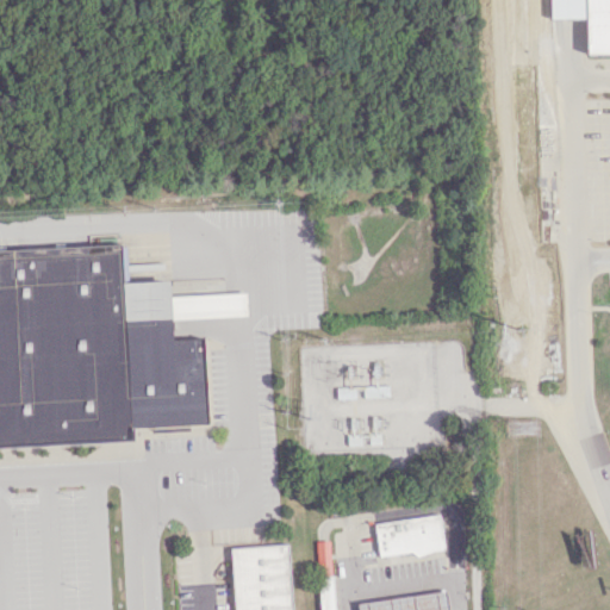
[(583,0),(549,0),(549,18),(583,18),(583,0)]
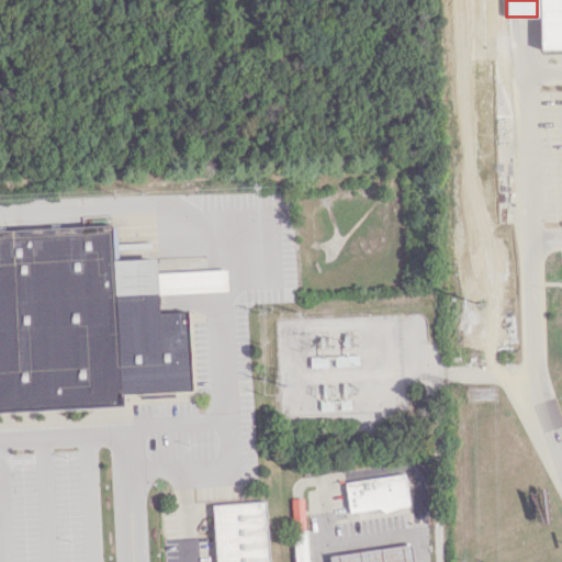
[(561,0),(561,51),(538,52),(537,17),(537,0),(561,0)]
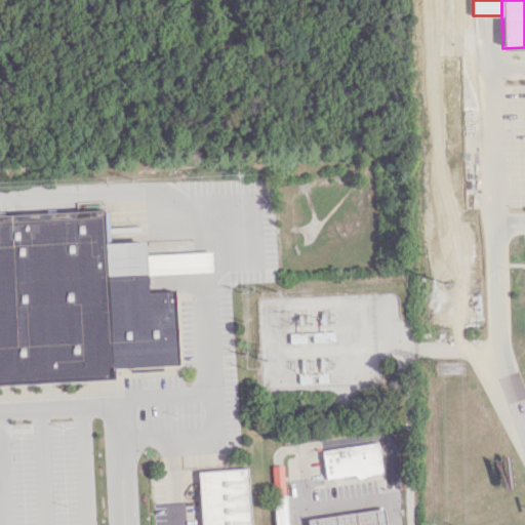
[(178,364),(112,368),(113,378),(0,384),(0,214),(104,209),(106,243),(145,241),(146,254),(211,251),(212,272),(146,276),(148,292),(175,290),(178,364)]
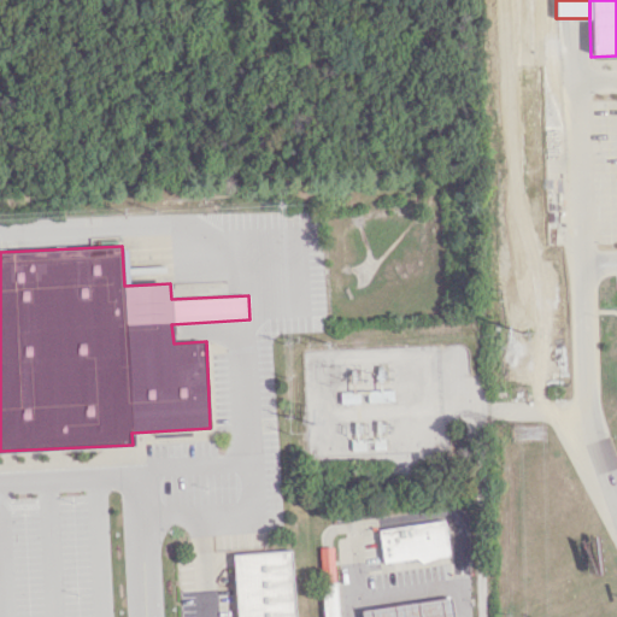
[(378,530),(444,521),(448,554),(383,563),(378,530)]
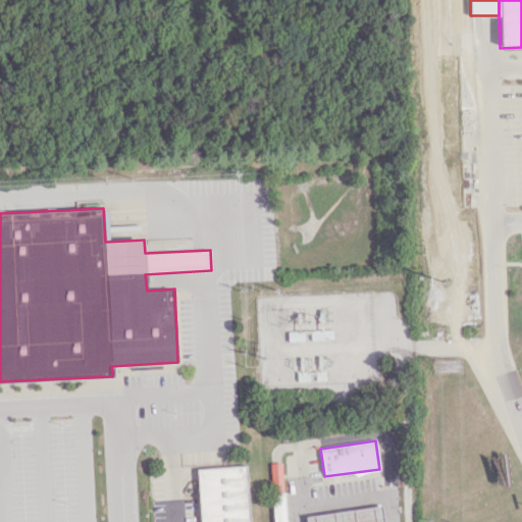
[(272,492),(269,462),(275,462),(280,462),(282,491),(277,492),(272,492)]
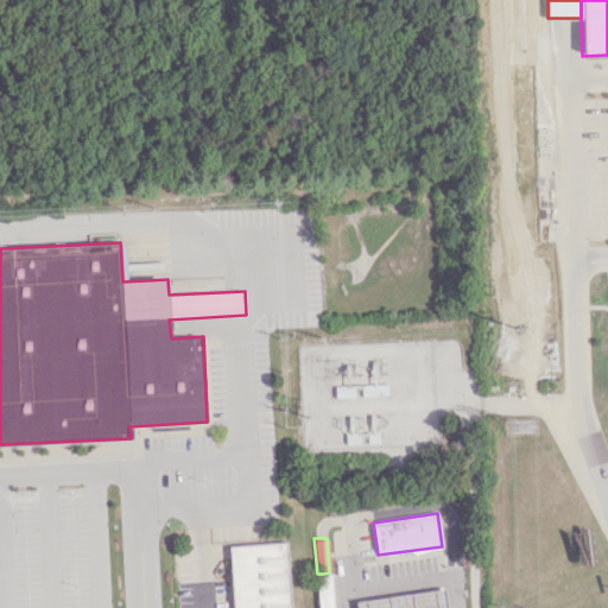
[(290,607),(287,543),(230,545),(234,607),(290,607)]
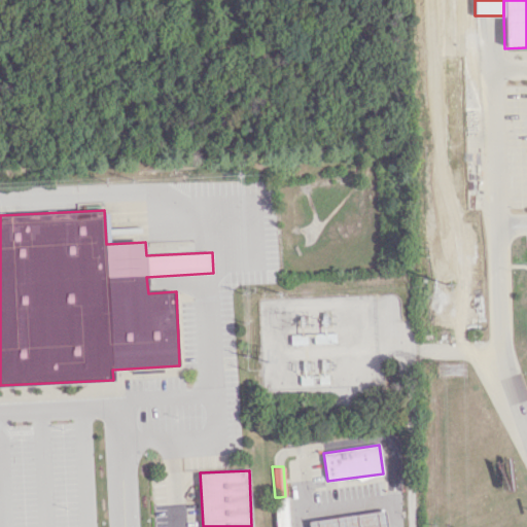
[(288,526),(285,496),(280,497),(275,497),(277,526),(288,526)]
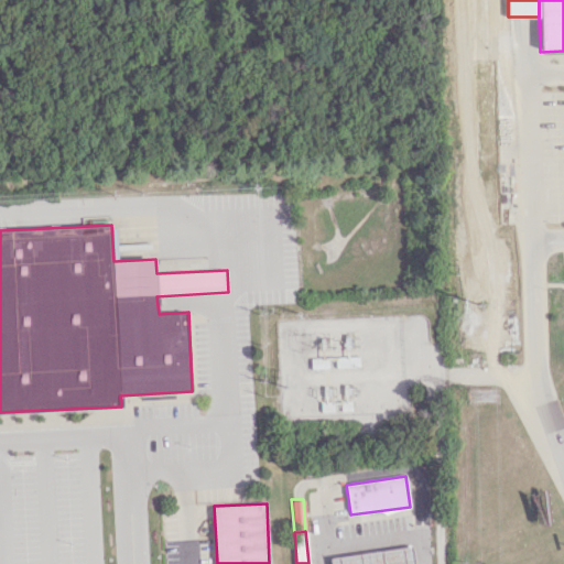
[(414,563),(412,545),(329,557),(329,563),(414,563)]
